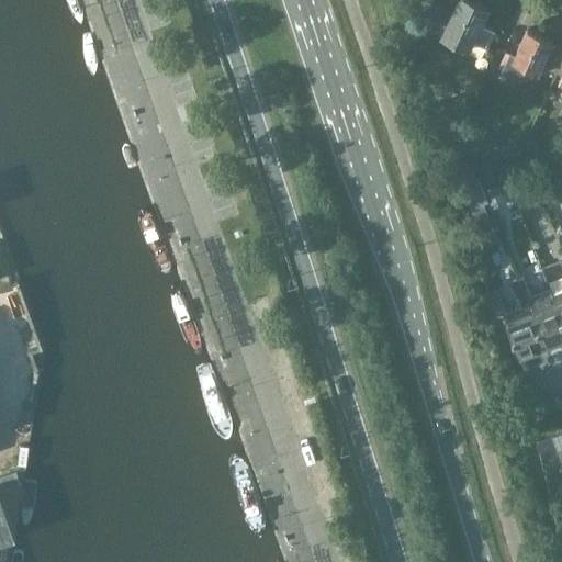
[(467,48),(470,42),(485,48),(494,30),(479,23),(486,7),(471,0),(458,0),(453,12),(430,1),(419,23),(442,34),(441,36),(467,48)]
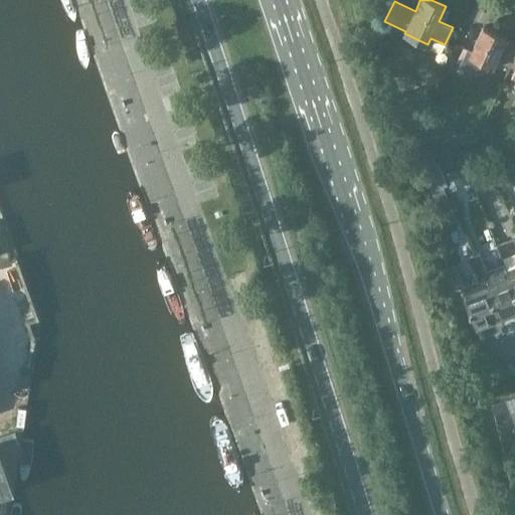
[(367,23),(357,45),(371,51),(382,29),(367,23)]
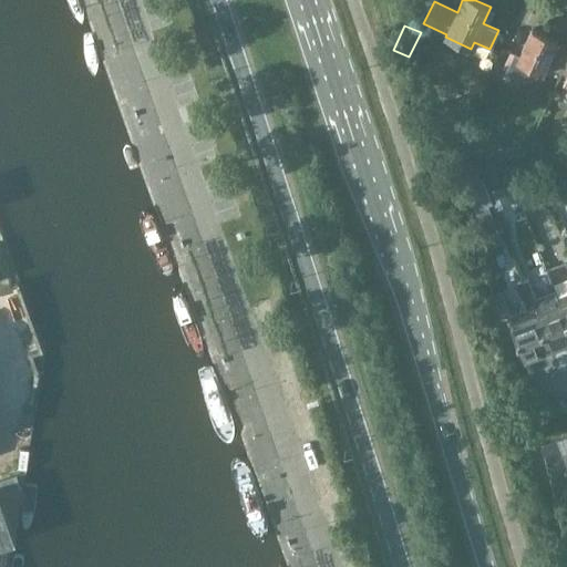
[(514,52),(506,70),(519,75),(524,78),(529,78),(533,76),(537,73),(539,69),(542,70),(543,70),(545,63),(553,66),(557,58),(563,44),(555,41),(556,39),(532,28),(519,54),(515,52),(514,52)]
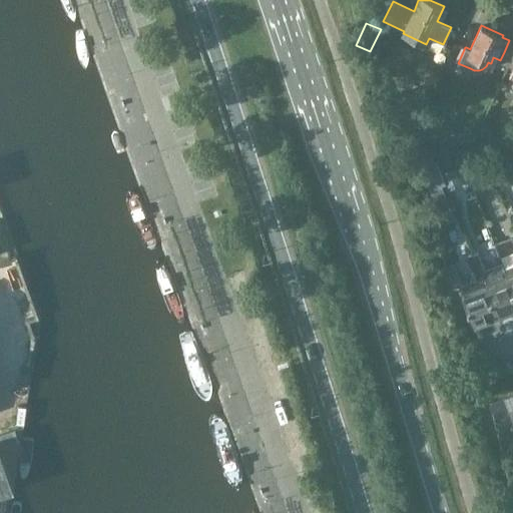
[(504,52),(500,60),(512,66),(509,75),(512,77),(512,42),(509,40),(504,52)]
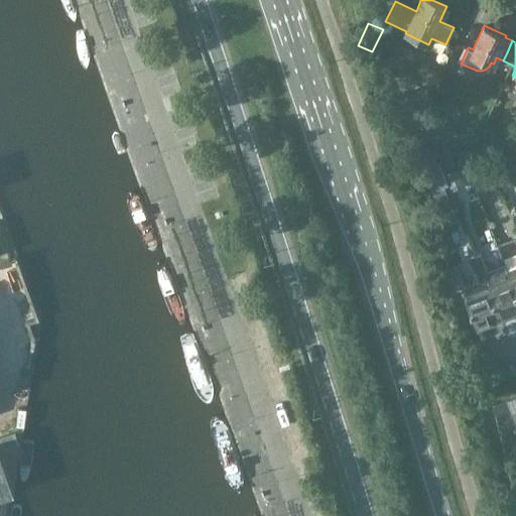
[(515,160),(494,162),(495,169),(495,170),(515,168),(515,160)]
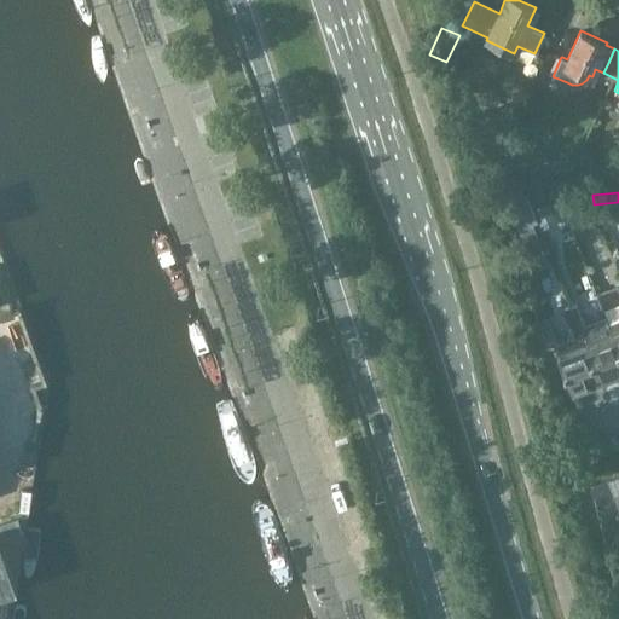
[(590,194),(565,195),(565,204),(590,204),(590,194)]
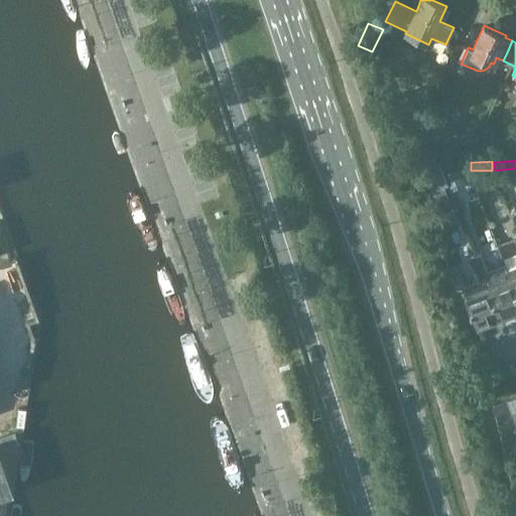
[(452,190),(464,185),(458,167),(444,172),(452,190)]
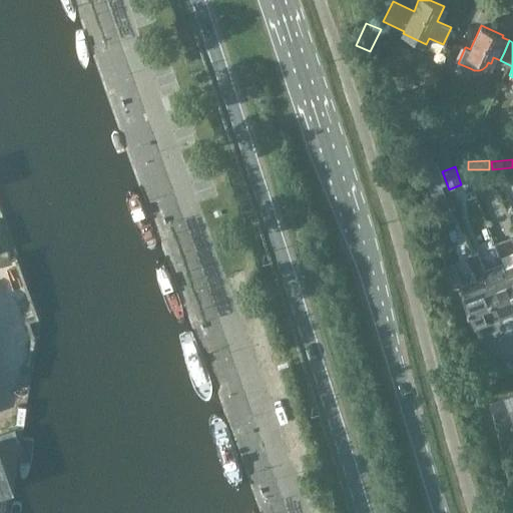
[(467,174),(473,191),(487,186),(482,174),(467,174)]
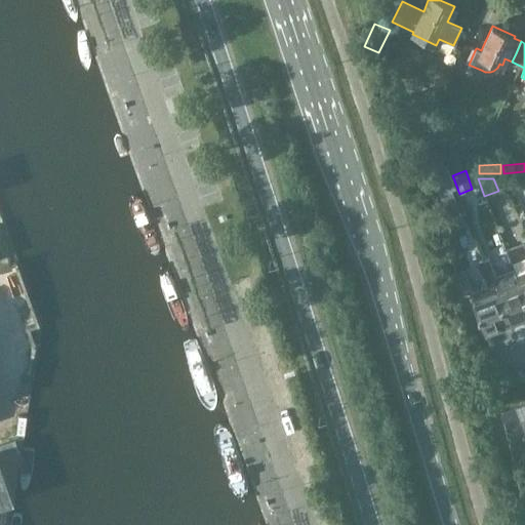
[(452,189),(441,194),(449,216),(461,212),(452,189)]
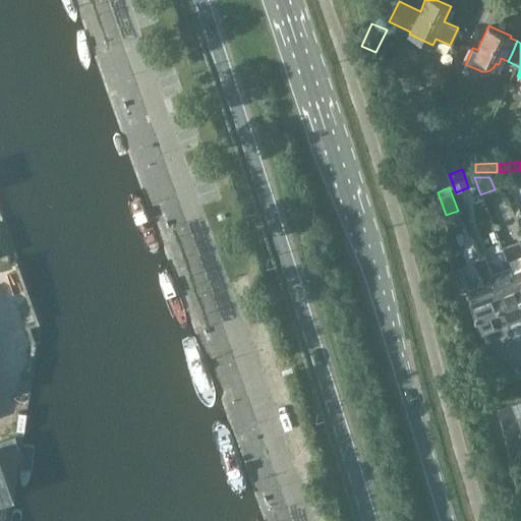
[(475,259),(479,270),(484,268),(489,266),(485,254),(480,256),(475,259)]
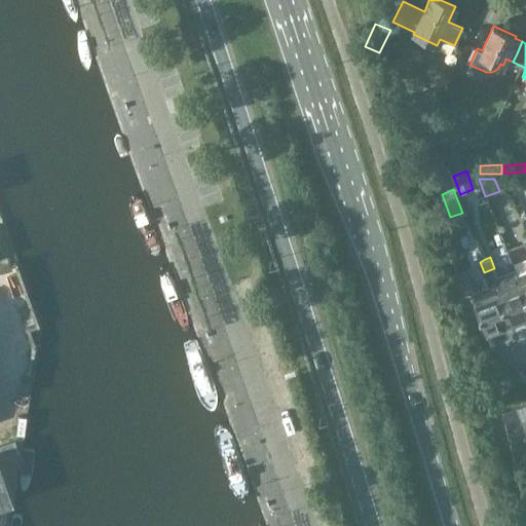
[(494,268),(489,270),(484,272),(489,286),(473,292),(471,293),(486,332),(510,323),(494,284),(499,282),(494,268)]
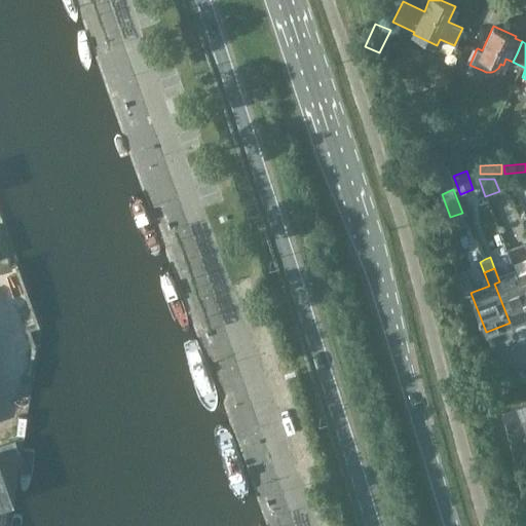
[(464,270),(454,274),(463,296),(471,293),(473,292),(464,270)]
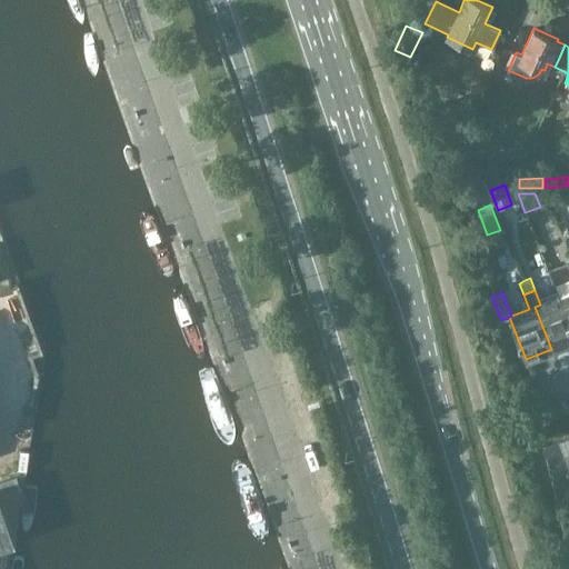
[(568,292),(559,297),(562,306),(568,320),(568,292)]
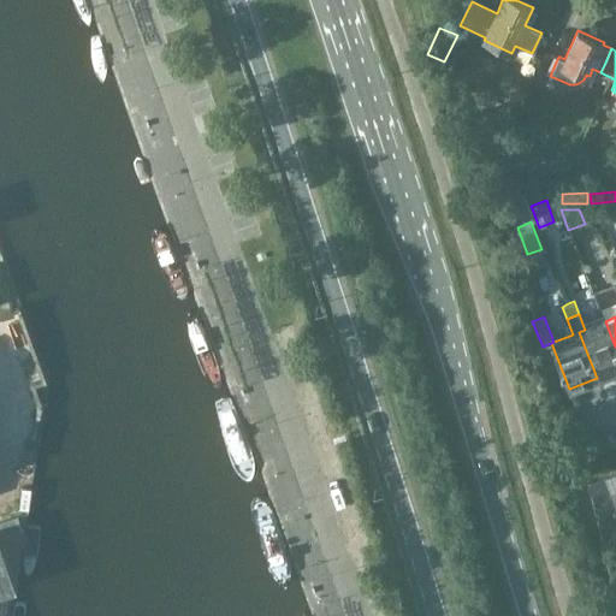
[(579,332),(597,378),(615,369),(615,347),(609,331),(594,337),(591,327),(585,330),(579,332)]
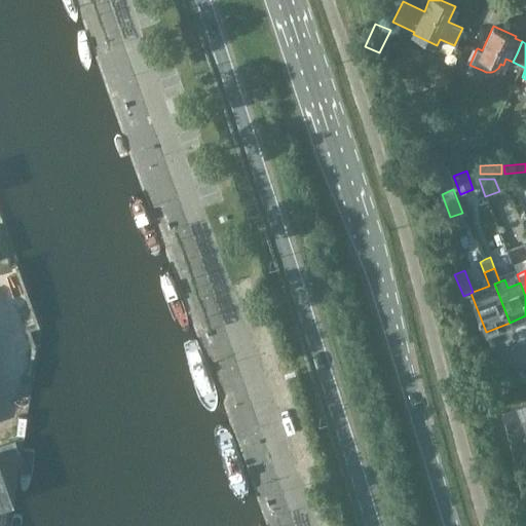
[(0,472),(0,503),(10,500),(0,472)]
